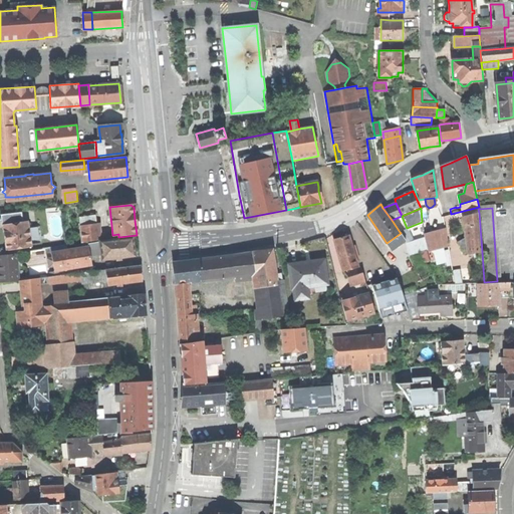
[(468,253),(482,252),(479,213),(463,217),(465,228),(468,253)]
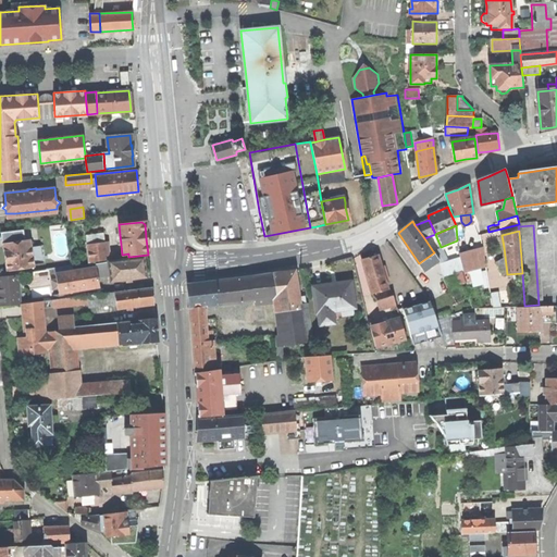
[(87,235),(88,244),(103,243),(102,233),(87,235)]
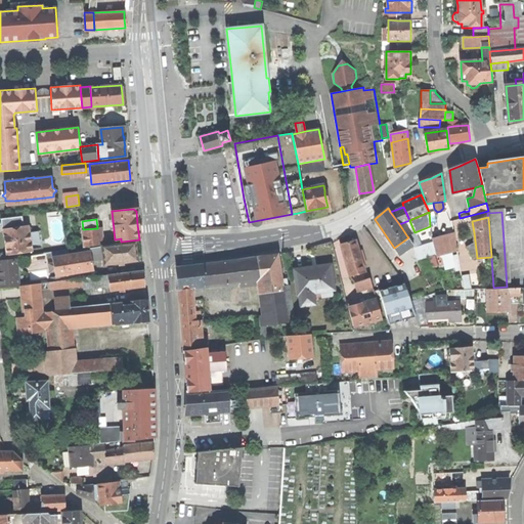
[(7,254),(32,251),(28,226),(17,227),(9,228),(3,229),(5,242),(7,254)]
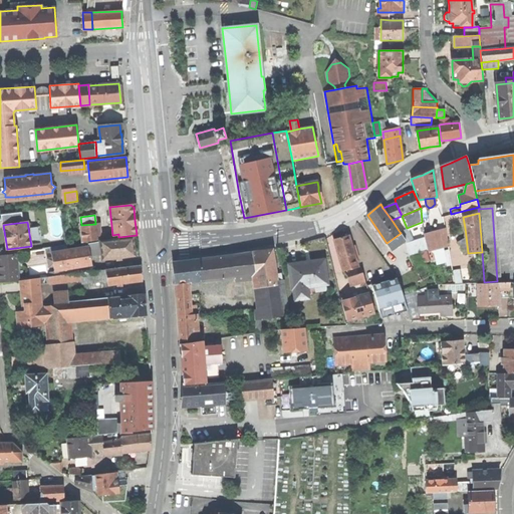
[(81,225),(82,242),(84,242),(87,242),(100,240),(98,223),(95,224),(81,225)]
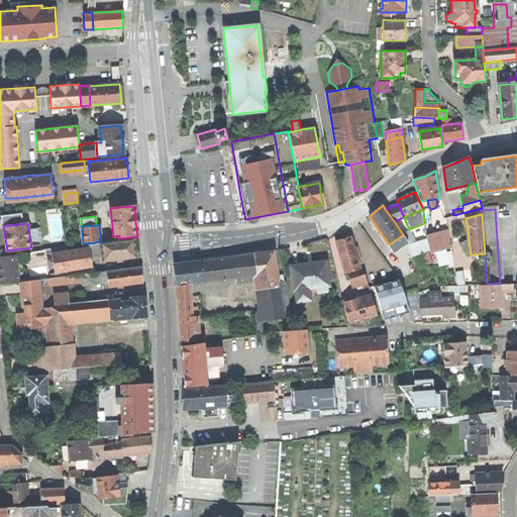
[(409,230),(402,233),(403,234),(408,241),(409,243),(414,241),(409,230)]
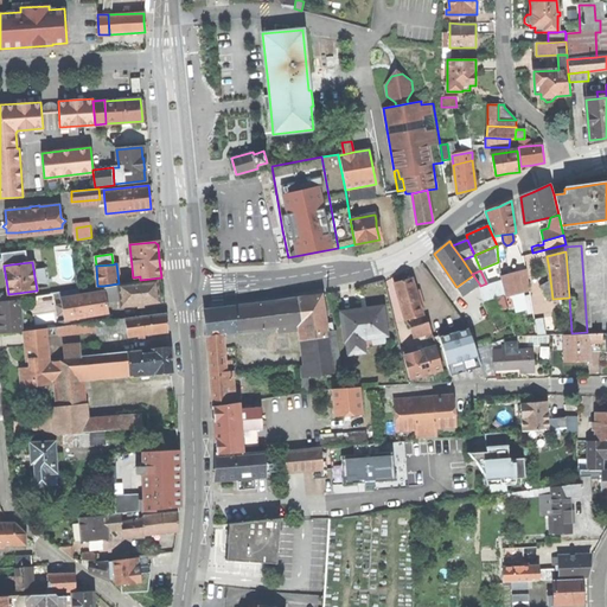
[(526,270),(502,278),(502,279),(505,294),(506,296),(530,289),(526,270)]
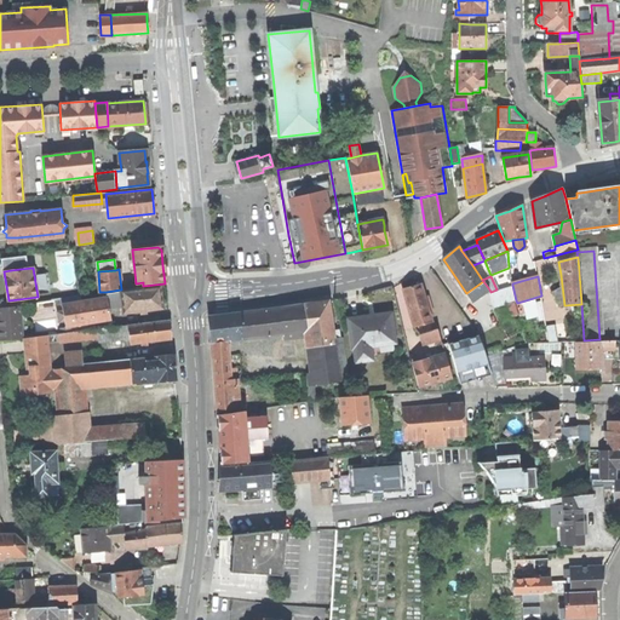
[(489,290),(483,281),(466,293),(470,298),(475,299),(489,290)]
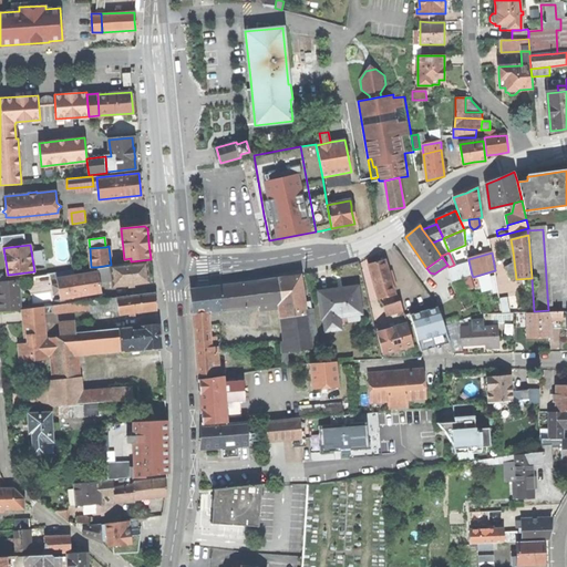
[(47,275),(52,274),(54,274),(53,261),(53,258),(44,259),(45,268),(47,275)]
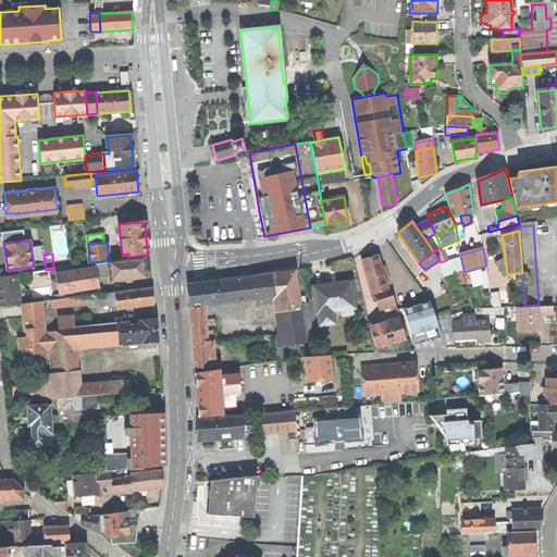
[(369,257),(362,259),(371,294),(387,288),(378,255),(369,257)]
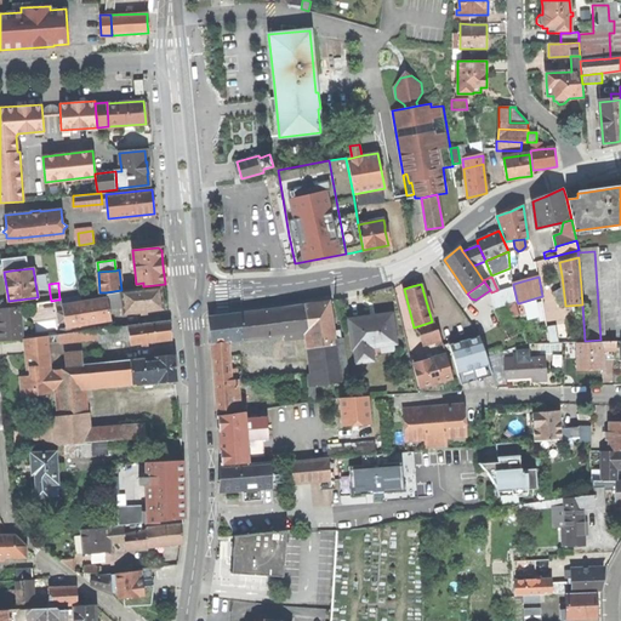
[(517,301),(513,285),(493,295),(502,307),(517,301)]
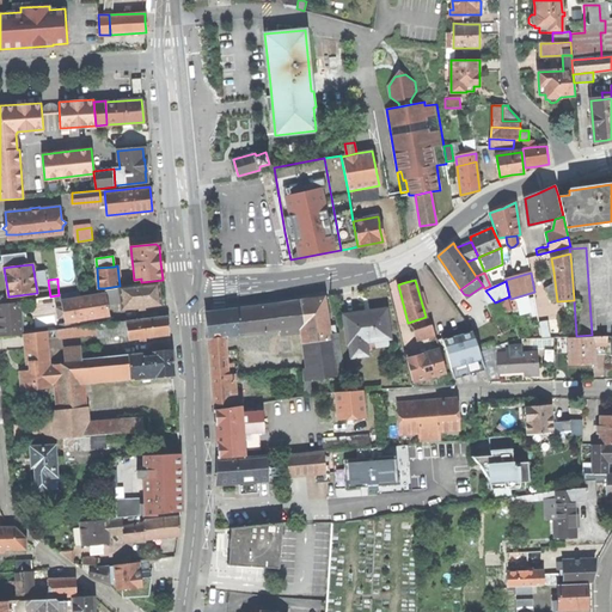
[(159,293),(158,282),(117,288),(120,304),(121,311),(161,305),(159,293)]
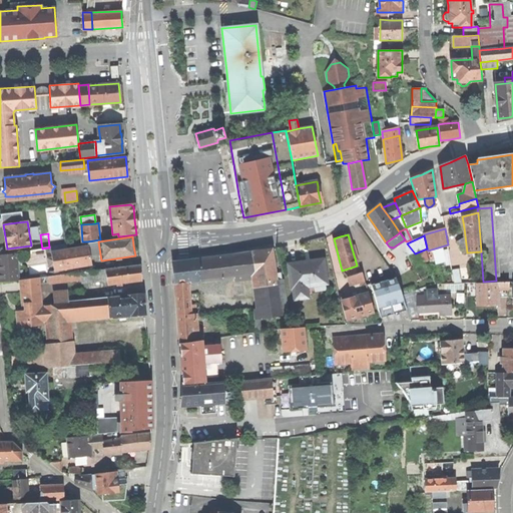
[(89,255),(100,254),(98,241),(87,242),(88,246),(89,255)]
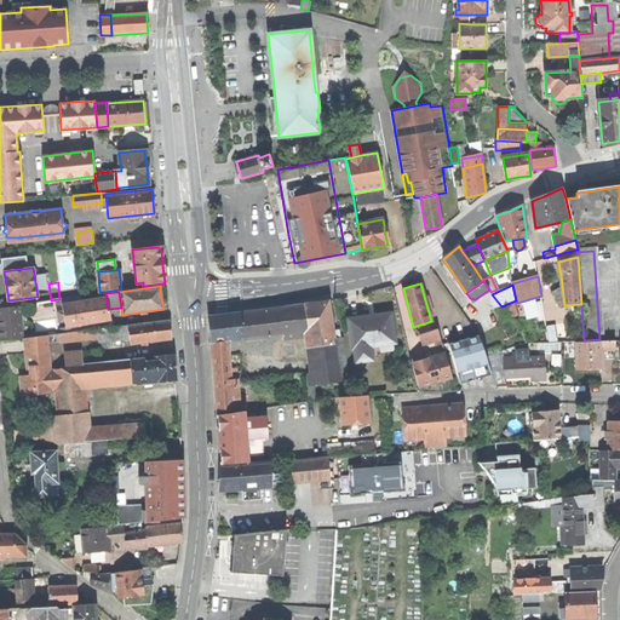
[(109,320),(108,309),(107,298),(103,298),(97,299),(80,302),(62,304),(63,311),(64,321),(65,327),(86,323),(109,320)]
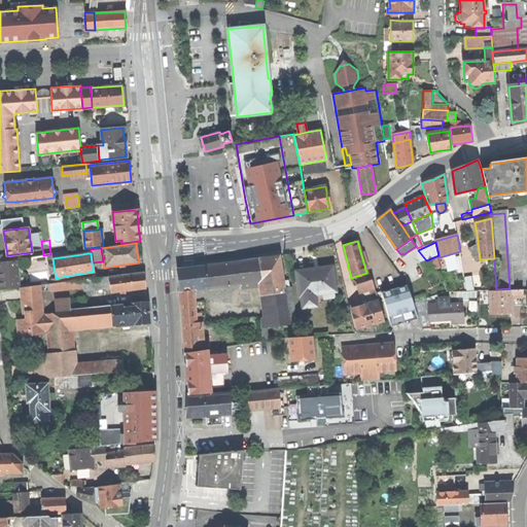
[(268,257),(258,259),(261,281),(265,295),(284,292),(283,288),(279,256),(268,257)]
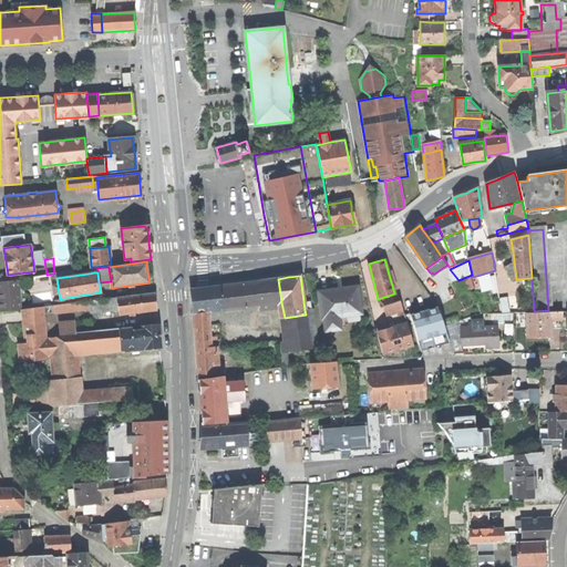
[(428,292),(431,298),(443,289),(435,277),(422,285),(428,292)]
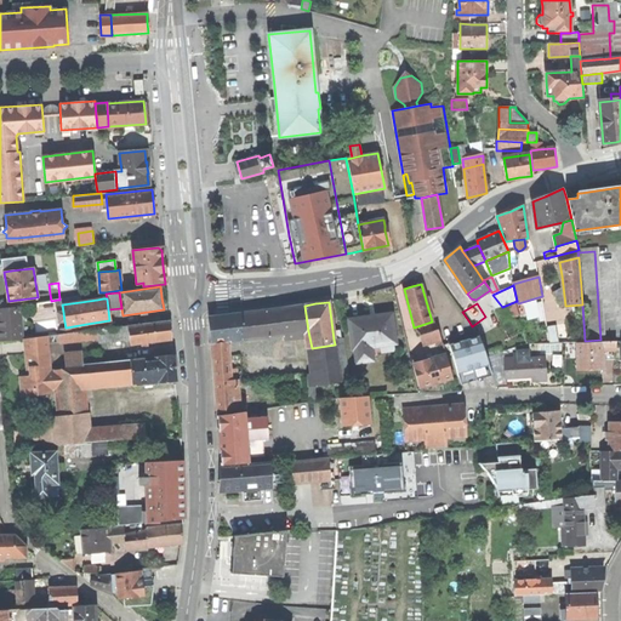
[(305,306),(265,309),(268,337),(308,331),(305,306)]
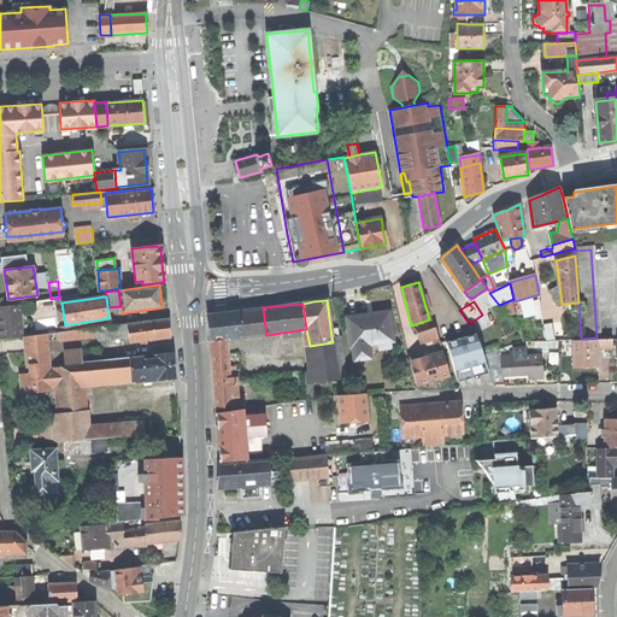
[(19,305),(0,306),(0,338),(22,336),(22,334),(19,305)]
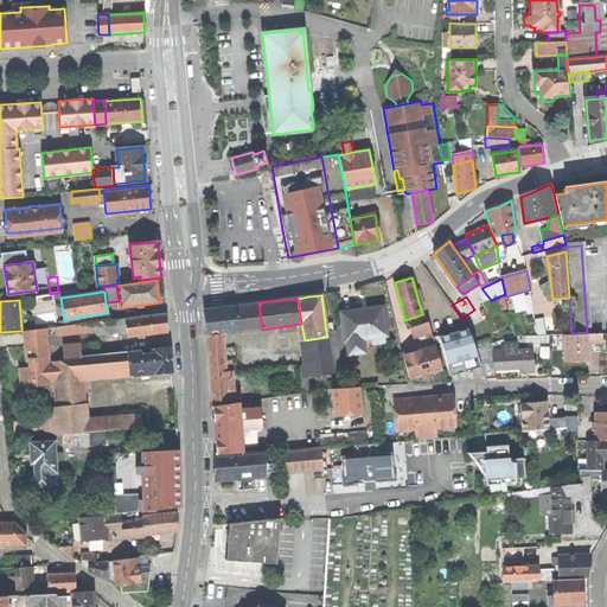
[(204,310),(208,337),(223,334),(262,330),(259,302),(204,310)]
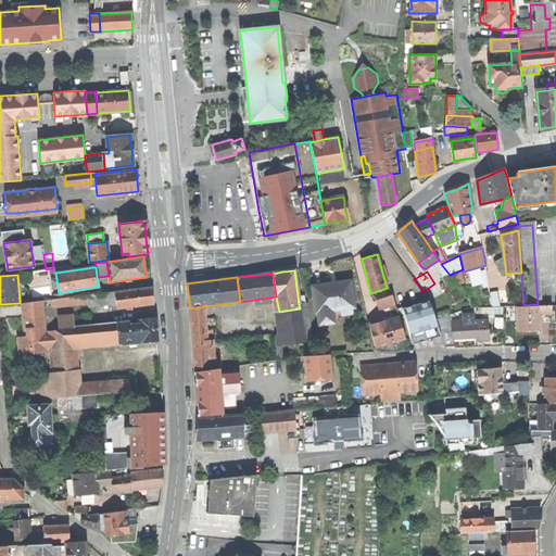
[(313,287),(316,312),(318,312),(331,310),(353,306),(350,281),(330,285),(313,287)]
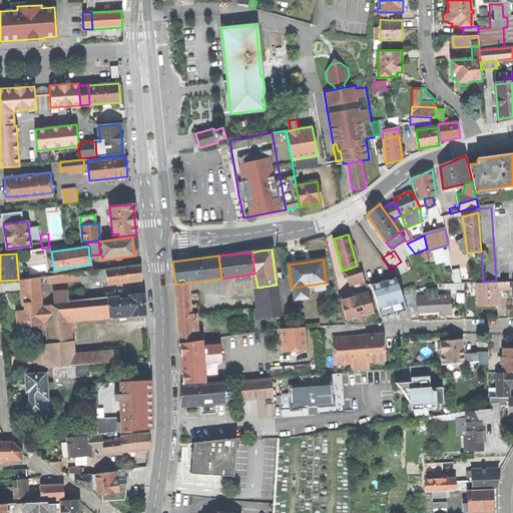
[(393,274),(390,270),(387,265),(380,269),(386,278),(387,277),(390,275),(393,274)]
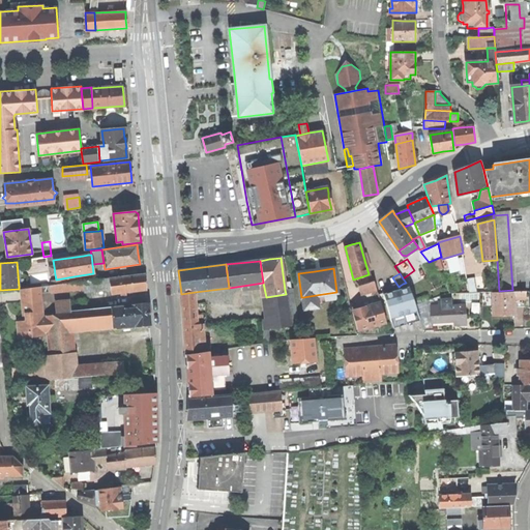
[(111,294),(147,290),(146,283),(145,274),(110,278),(111,289),(111,294)]
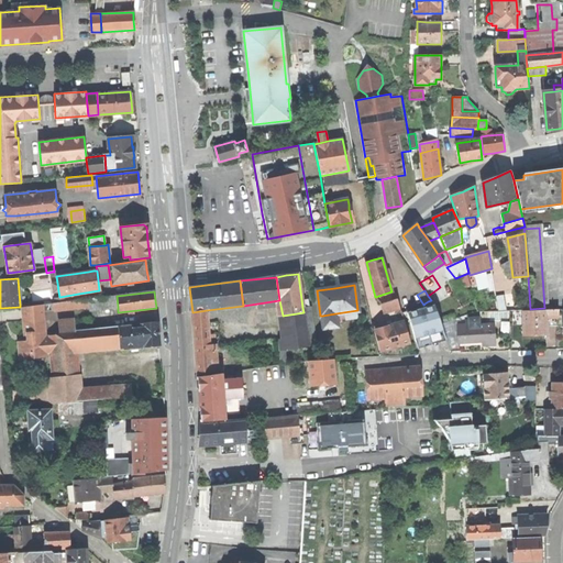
[(111,308),(109,296),(88,298),(89,306),(89,308),(91,310),(111,308)]
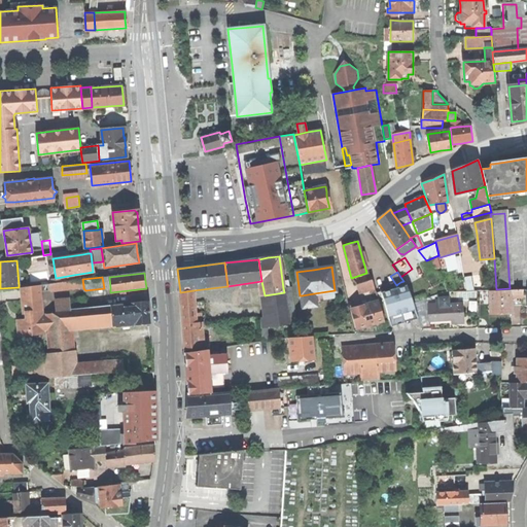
[(377,278),(372,279),(375,287),(376,292),(381,291),(377,278)]
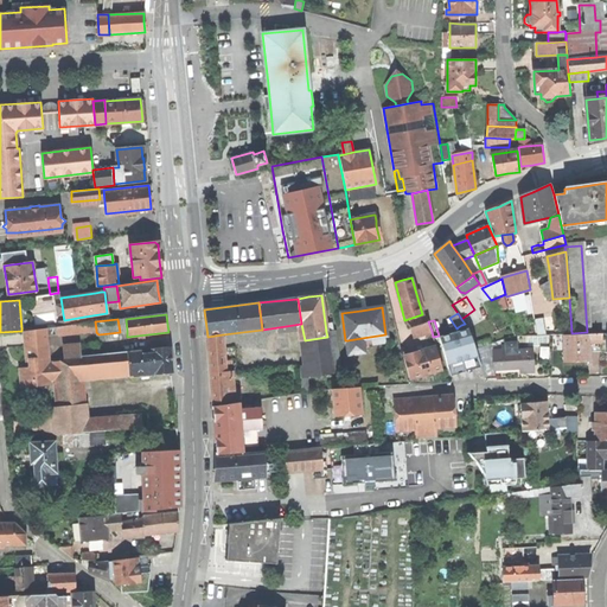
[(61,334),(96,330),(95,321),(84,323),(59,326),(61,334)]
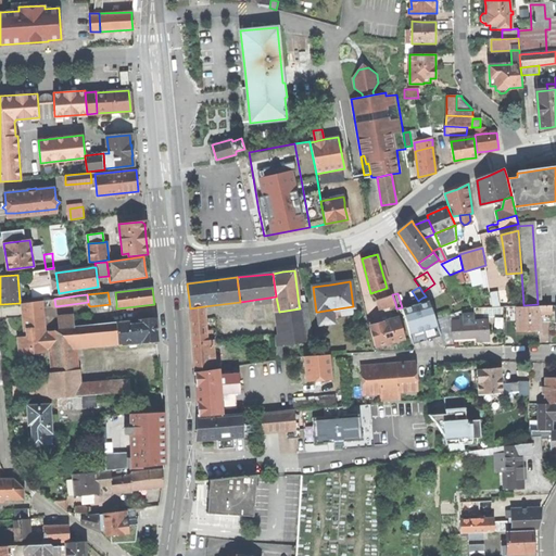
[(392,294),(387,297),(389,305),(395,303),(392,294)]
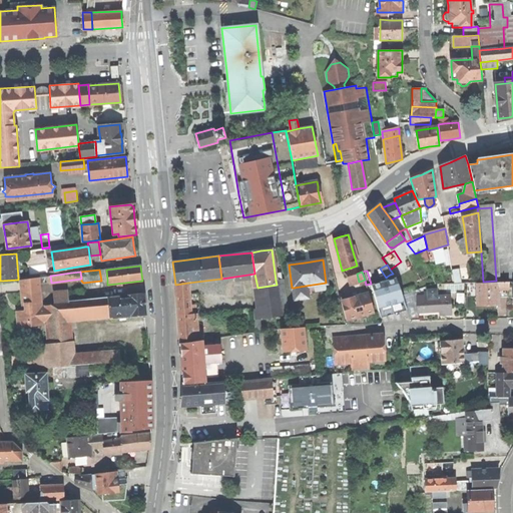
[(347,277),(350,285),(359,282),(357,274),(347,277)]
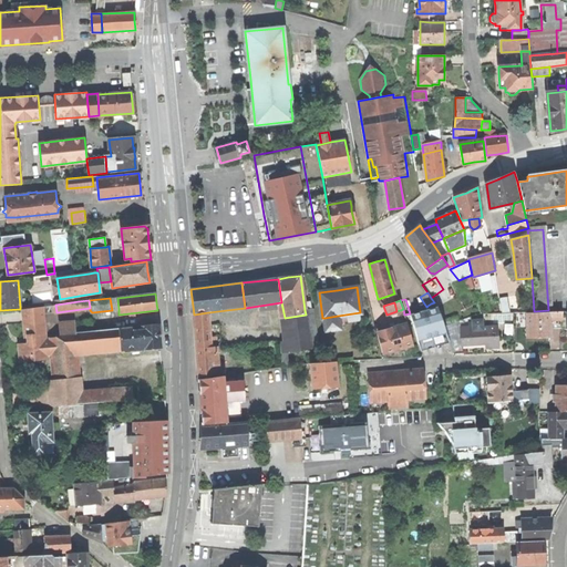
[(29,308),(22,308),(24,344),(18,346),(20,361),(31,359),(31,357),(51,353),(53,380),(49,380),(50,405),(59,405),(81,403),(80,392),(75,349),(74,332),(73,325),(59,326),(57,312),(54,312),(44,313),(44,306),(29,308)]
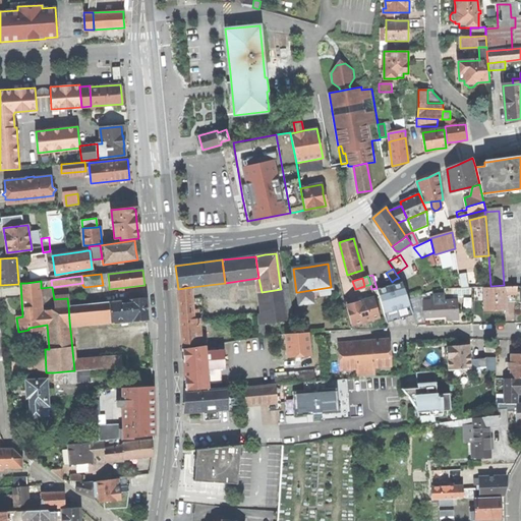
[(518,286),(505,287),(506,301),(517,301),(518,286)]
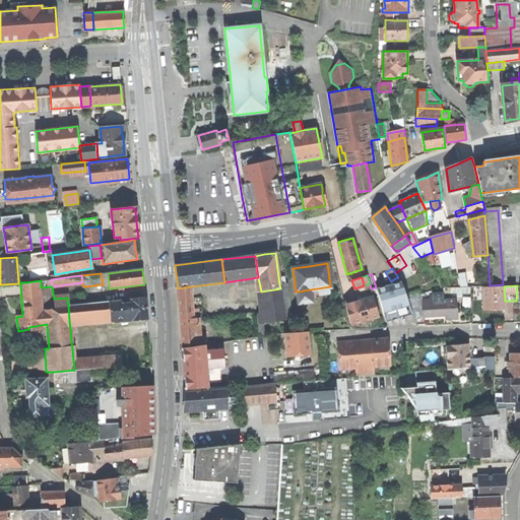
[(182,345),(196,343),(193,314),(191,286),(178,288),(178,293),(180,323),(182,345)]
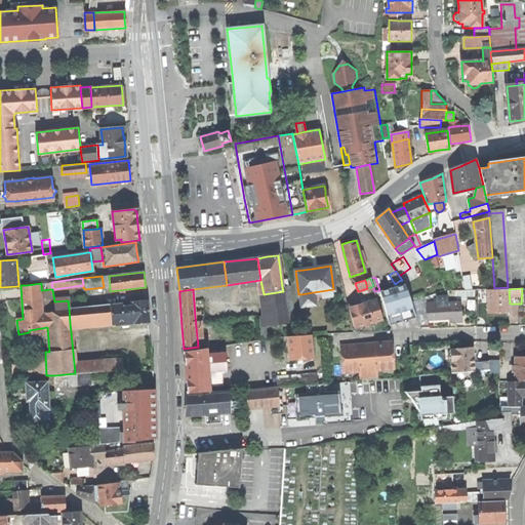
[(334,295),(333,289),(313,292),(313,298),(334,295)]
